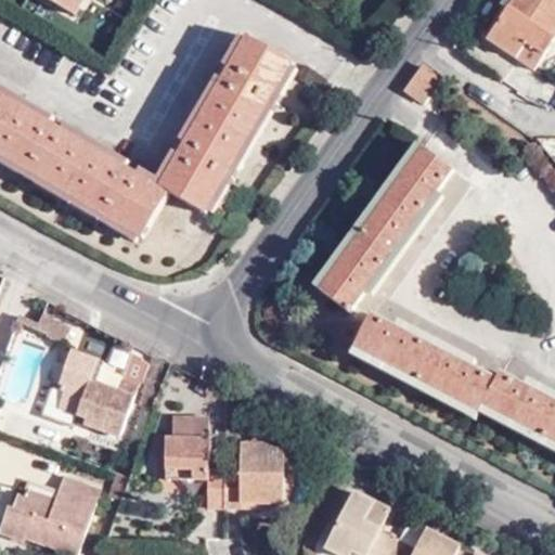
[(48,0),(77,16),(86,0),(48,0)]
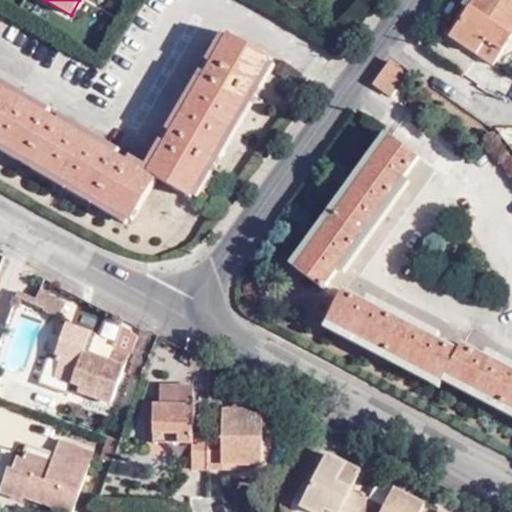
[(490,65),(511,34),(511,0),(474,0),(449,35),(490,65)]
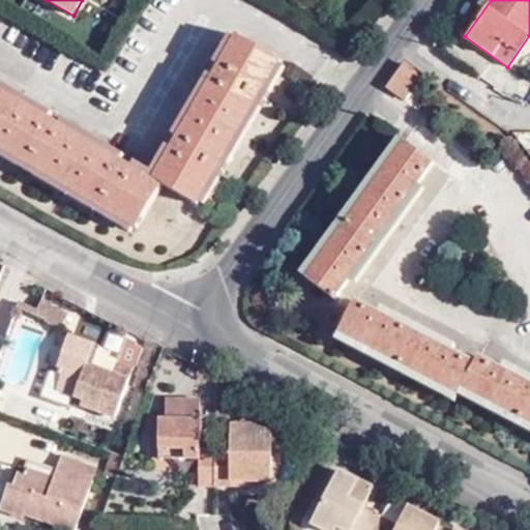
[(0,88),(0,149),(138,229),(164,185),(199,206),(283,60),(238,34),(221,65),(213,77),(178,138),(172,149),(154,179),(133,166),(122,159),(61,124),(50,117),(0,88)]
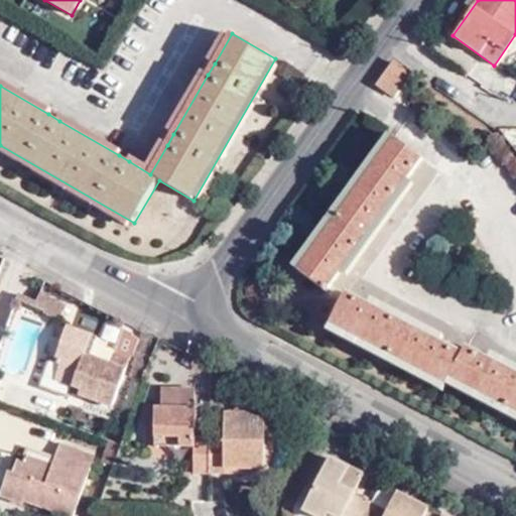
[(382,83),(400,60),(386,52),(370,73),(382,83)]
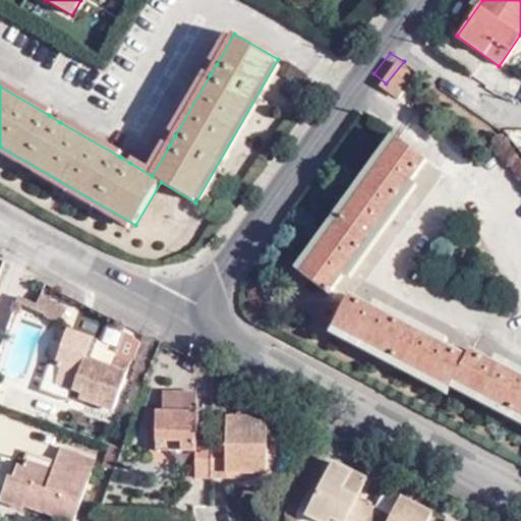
[(210,75),(217,64),(212,61),(205,72),(210,75)]
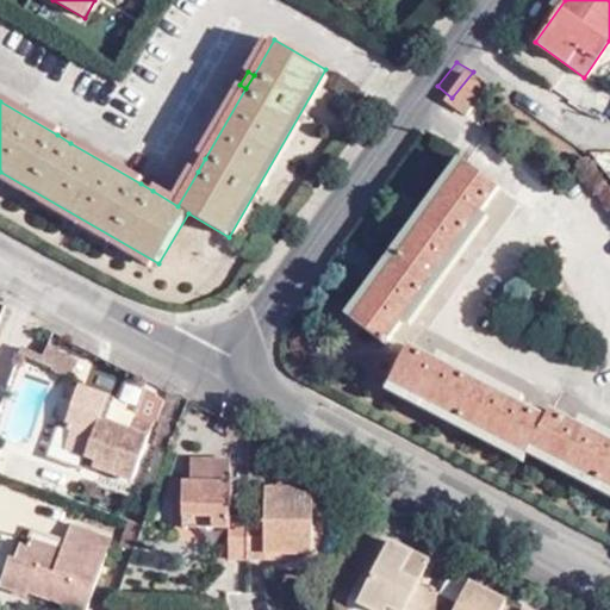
[(437,86),(433,93),(452,107),(479,74),(473,72),(452,98),(437,86)]
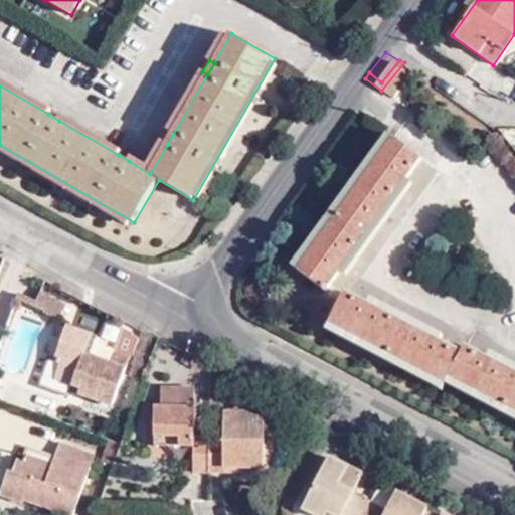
[(51,110),(48,114),(59,121),(62,116),(51,110)]
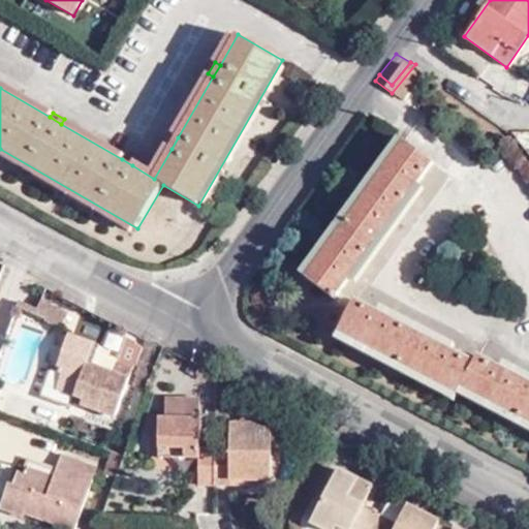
[(333,284),(425,152),(395,131),(305,261),(333,284)]
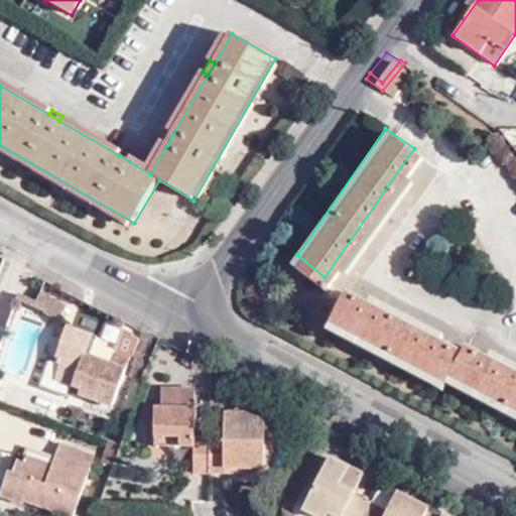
[(162,141),(167,145),(173,134),(168,131),(162,141)]
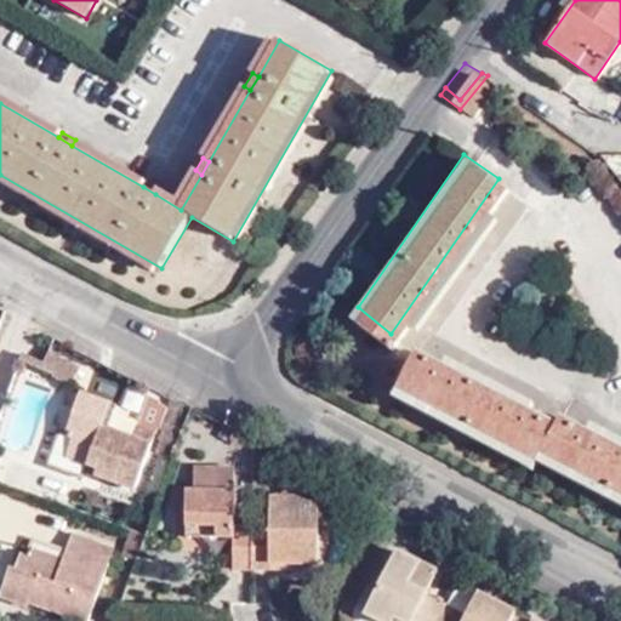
[(143,187),(155,194),(159,189),(147,182),(143,187)]
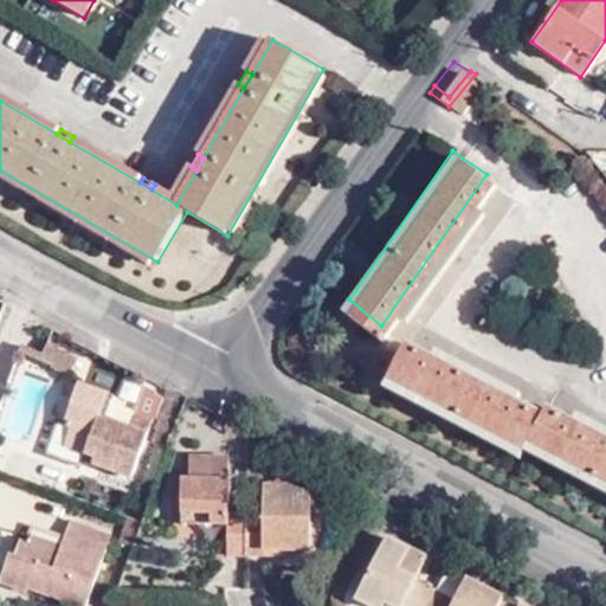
[(522,394),(406,329),(386,368),(504,433),(509,425),(605,478),(605,430),(528,387),(522,394)]
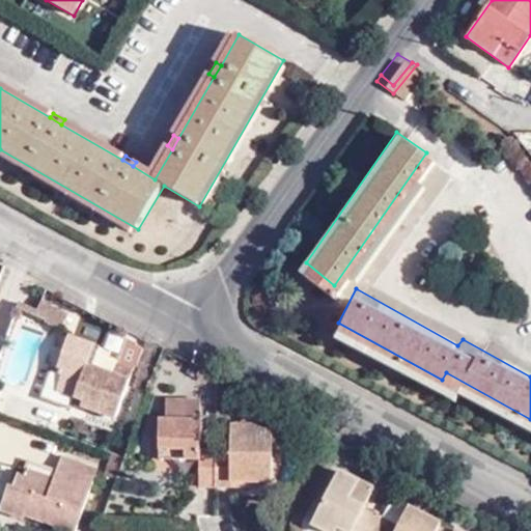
[(70,314),(53,306),(46,323),(61,331),(70,314)]
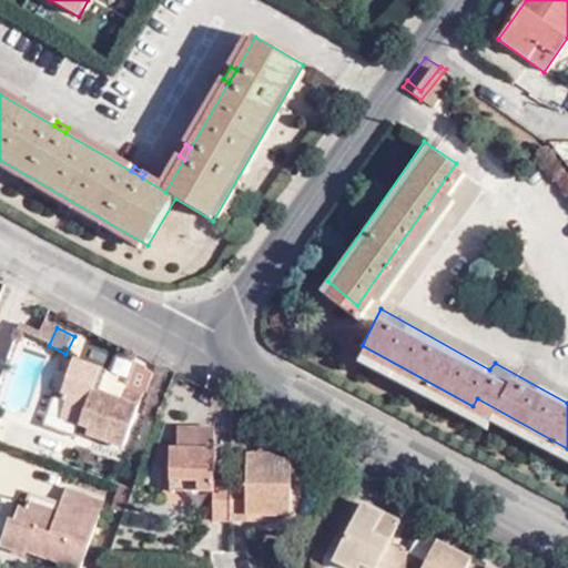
[(101,369),(74,359),(60,397),(67,399),(60,419),(80,426),(78,432),(124,448),(144,392),(128,386),(123,401),(94,389),(101,369)]
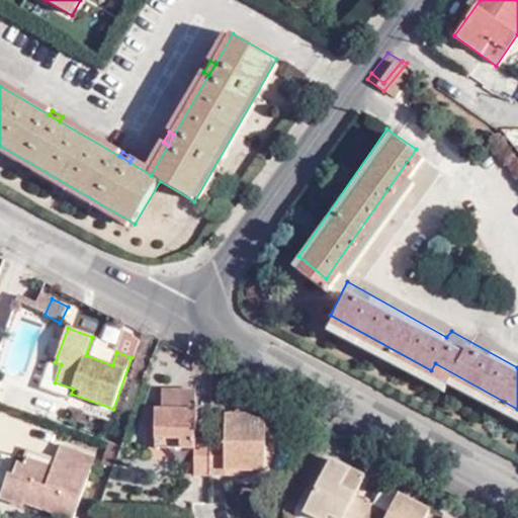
[(160,341),(142,333),(133,358),(136,359),(134,366),(149,371),(160,341)]
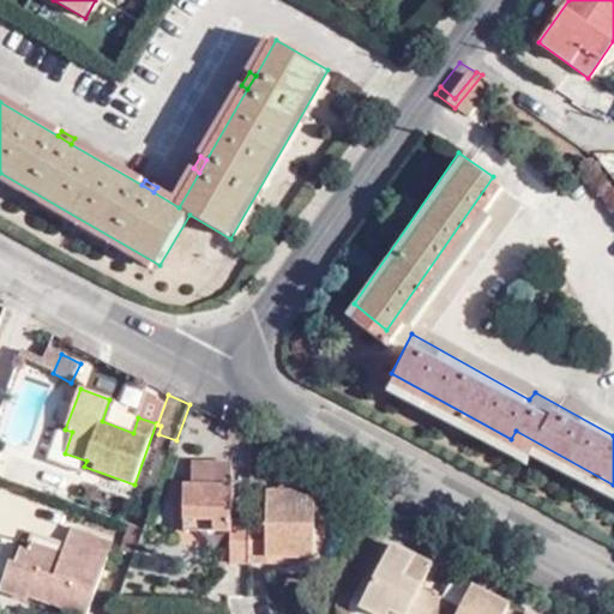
[(248,564),(250,518),(233,518),(234,463),(192,462),(192,485),(186,483),(185,531),(232,533),(230,564),(248,564)]
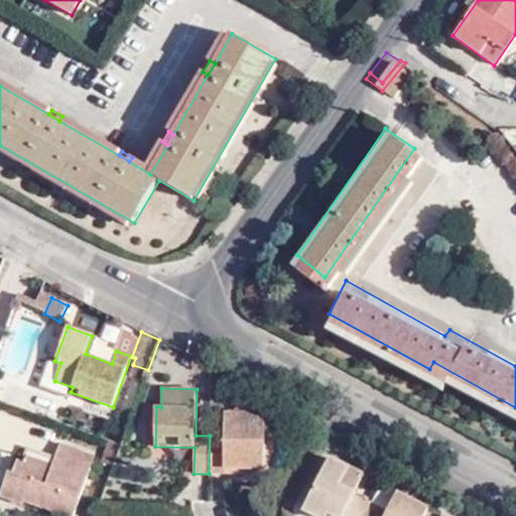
[(225,436),(210,435),(209,474),(225,474),(225,469),(253,469),(266,469),(267,420),(247,412),(226,412),(225,436)]
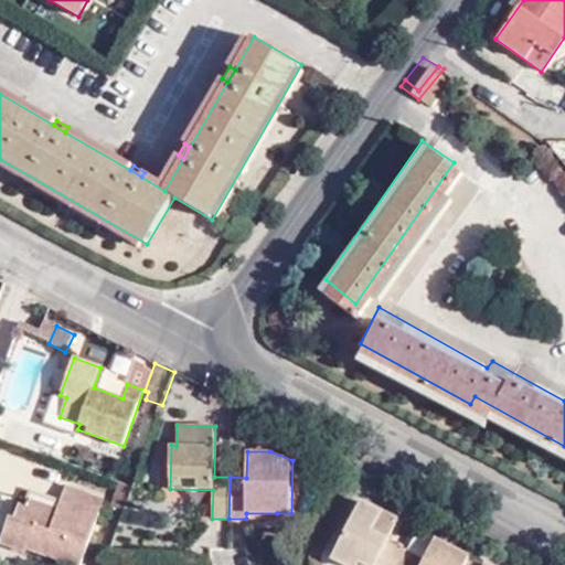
[(56,564),(81,564),(105,498),(66,484),(59,508),(30,499),(28,505),(20,503),(14,518),(9,515),(0,542),(0,545),(25,554),(27,551),(59,562),(56,564)]
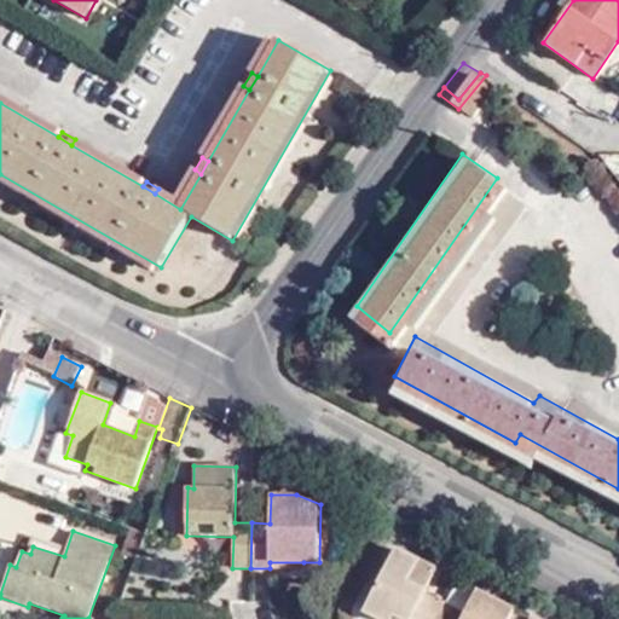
[(437,618),(445,602),(426,593),(438,571),(397,549),(363,612),(375,618),(393,618),(395,615),(400,618),(437,618)]
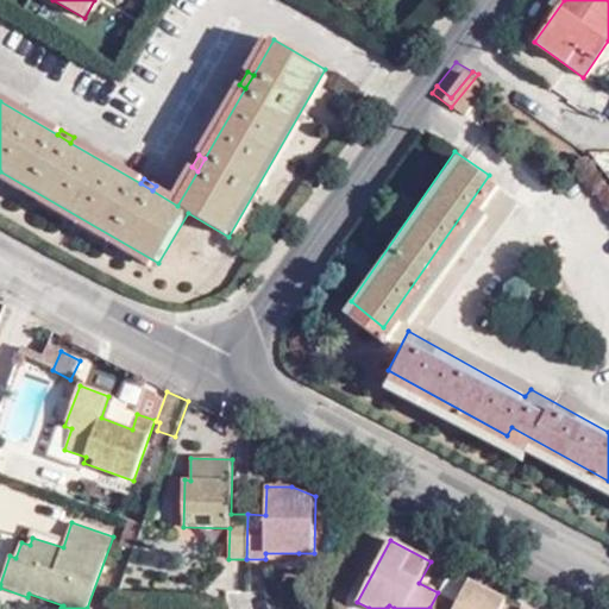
[(502,608),(504,604),(507,601),(469,581),(458,603),(454,608),(502,608)]
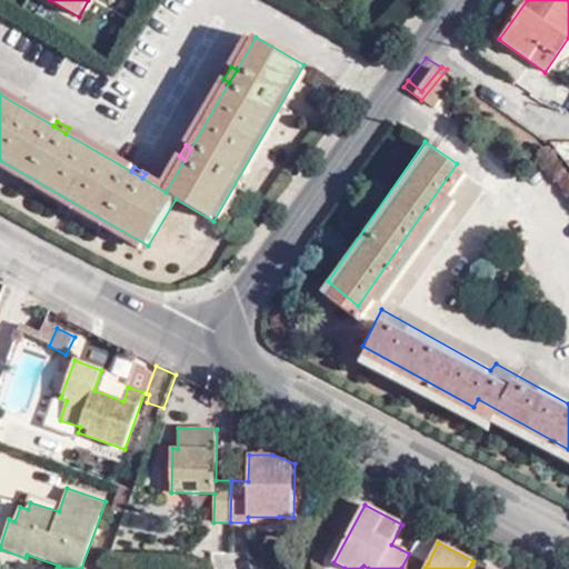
[(413,568),(419,559),(409,553),(401,568),(413,568)]
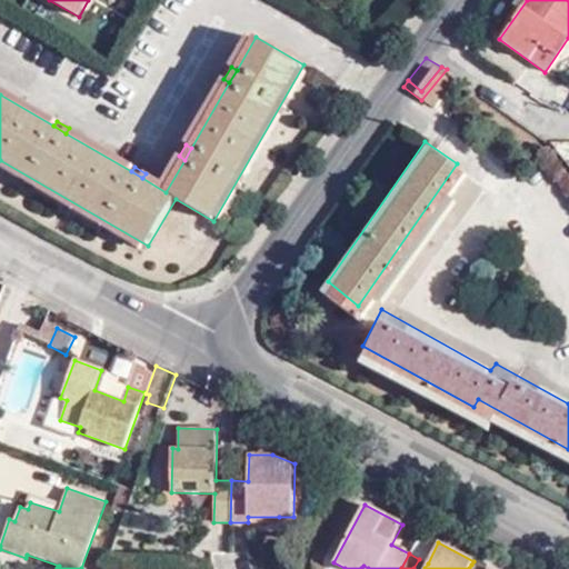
[(425,568),(428,563),(419,559),(413,568),(425,568)]
